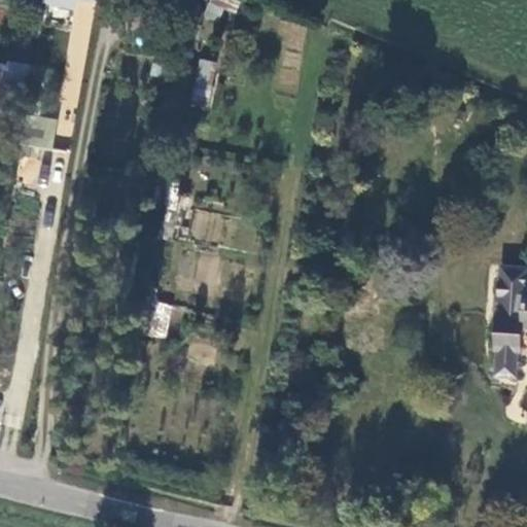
[(43,0),(43,5),(74,10),(61,96),(80,99),(96,0),(43,0)]
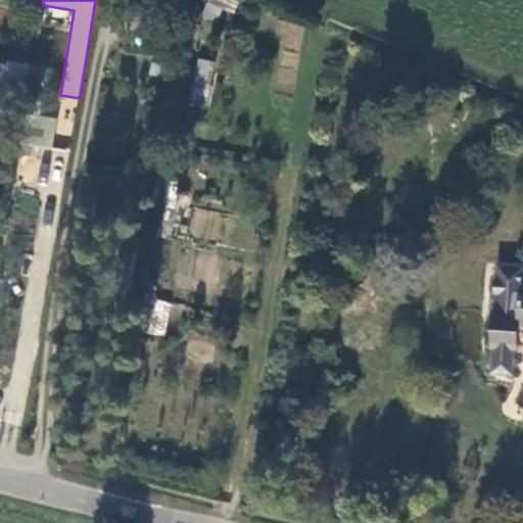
[(195,58),(191,105),(209,106),(214,60),(195,58)]
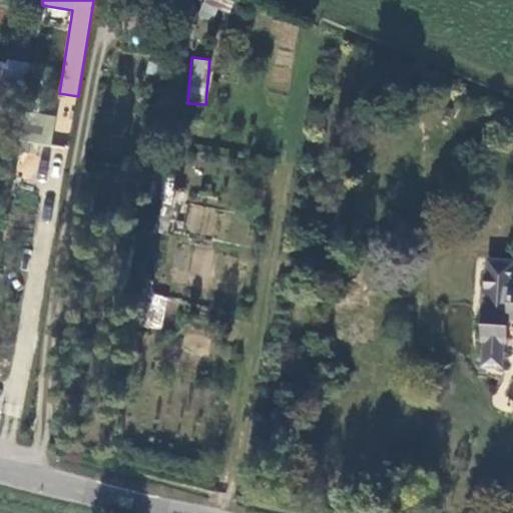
[(0,59),(0,97),(25,100),(21,141),(50,144),(54,112),(52,112),(57,66),(0,59)]
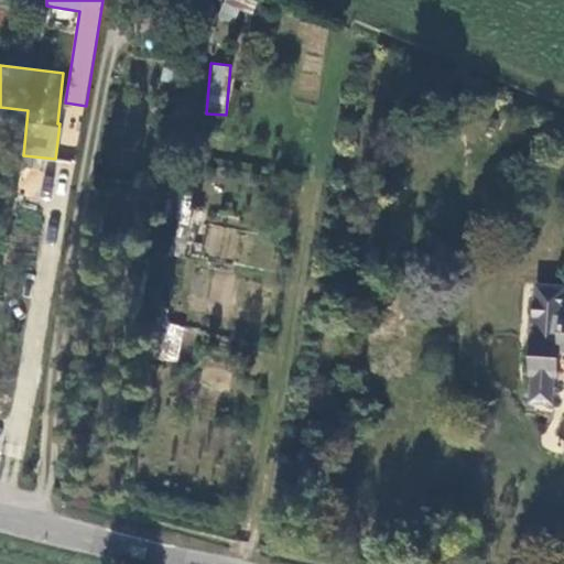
[(61,122),(61,144),(77,144),(77,122),(61,122)]
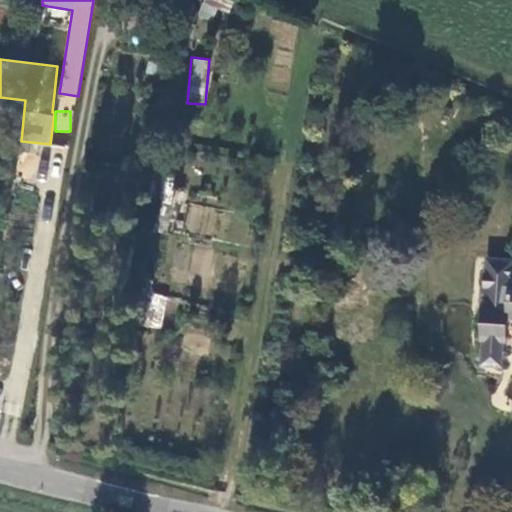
[(23,152),(21,179),(46,181),(48,154),(23,152)]
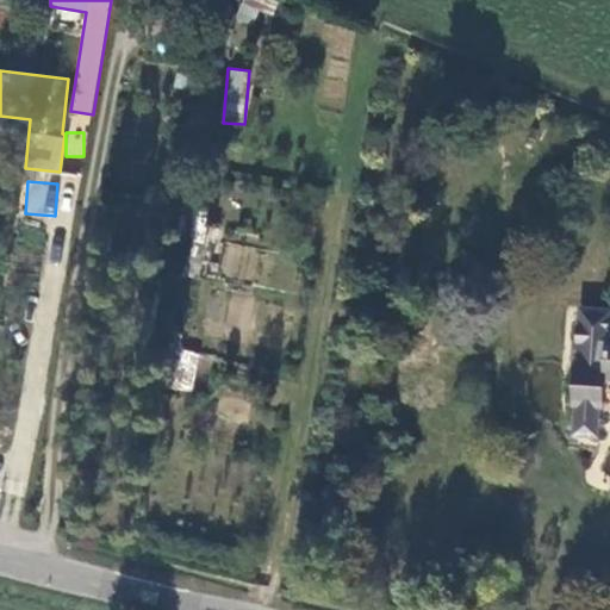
[(609,331),(609,324),(609,307),(580,305),(578,338),(574,338),(572,359),(580,360),(578,400),(580,400),(603,403),(605,403),(608,375),(609,374),(609,331)]
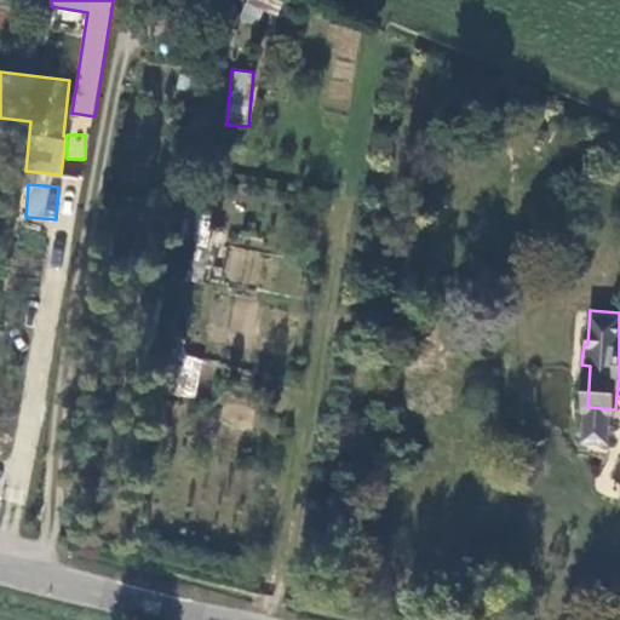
[(173,394),(195,400),(205,360),(184,354),(173,394)]
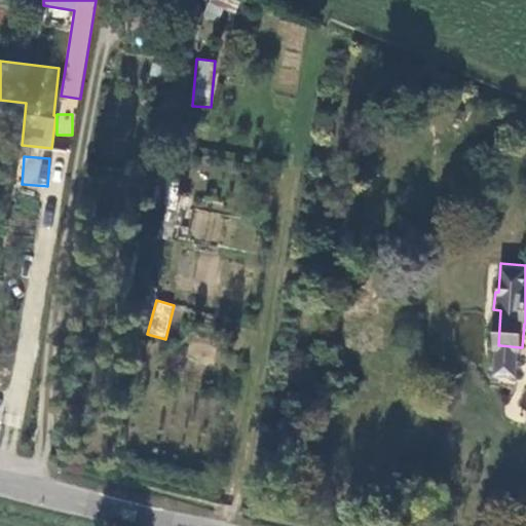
[(520,347),(500,345),(498,371),(518,373),(520,347)]
